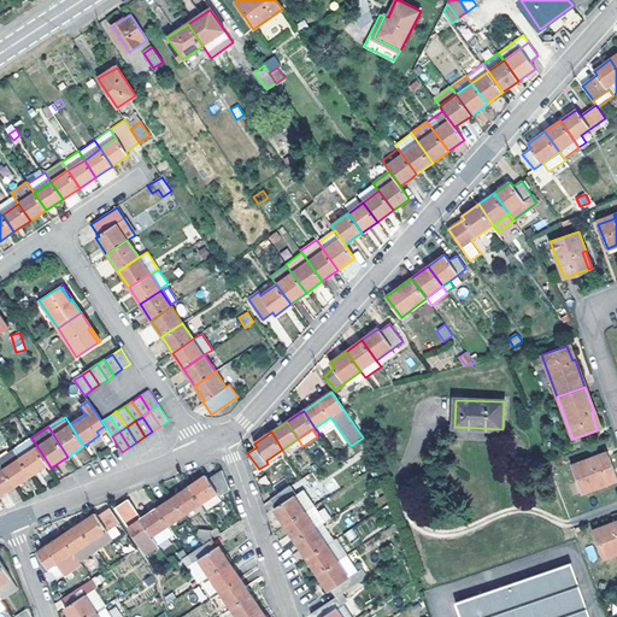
[(31,438),(15,450),(33,476),(50,465),(31,438)]
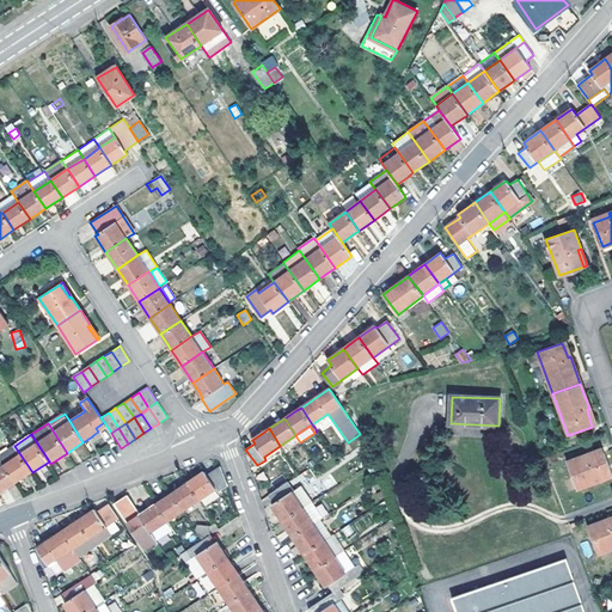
[(0,454),(0,459),(4,465),(16,483),(32,472),(14,446),(0,454)]
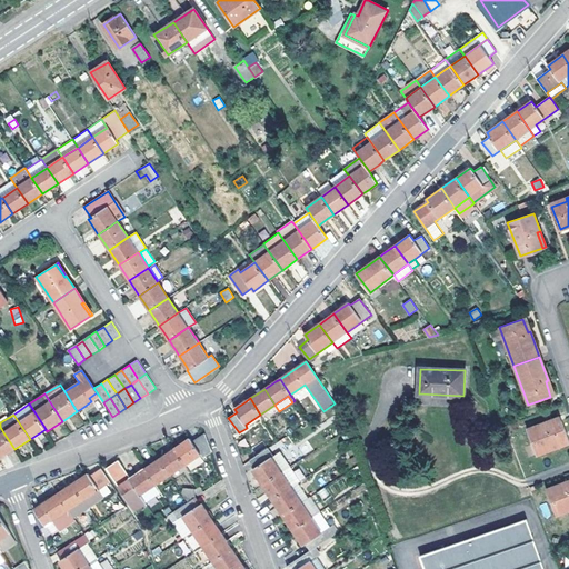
[(568,442),(568,441),(561,420),(546,426),(545,422),(527,429),(537,455),(568,442)]
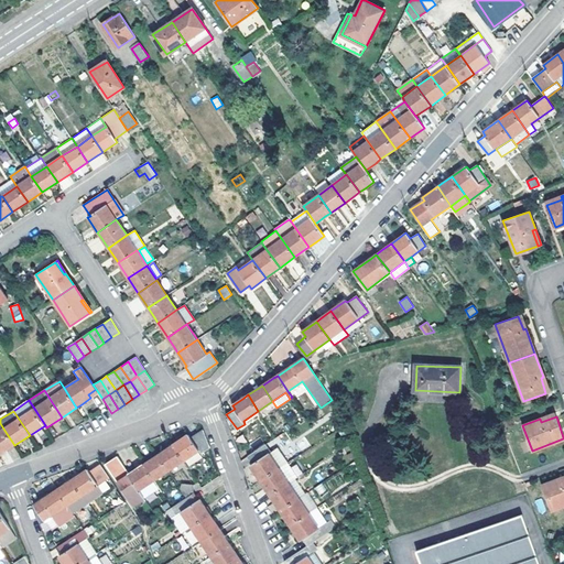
[(0,430),(0,454),(14,445),(3,429),(0,430)]
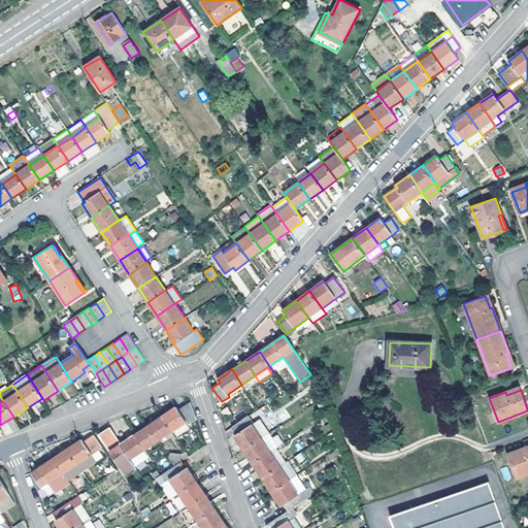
[(176,407),(163,416),(172,431),(186,422),(188,424),(196,419),(190,403),(178,410),(176,407)]
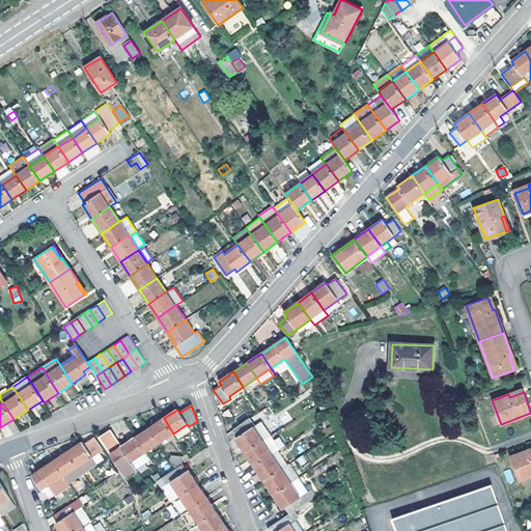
[(164,418),(148,428),(159,443),(173,434),(164,418)]
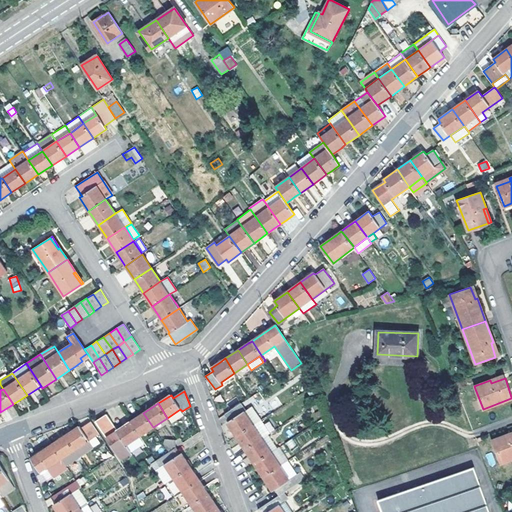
[(236,435),(261,420),(252,406),(246,410),(241,403),(225,414),(229,421),(228,422),(236,435)]
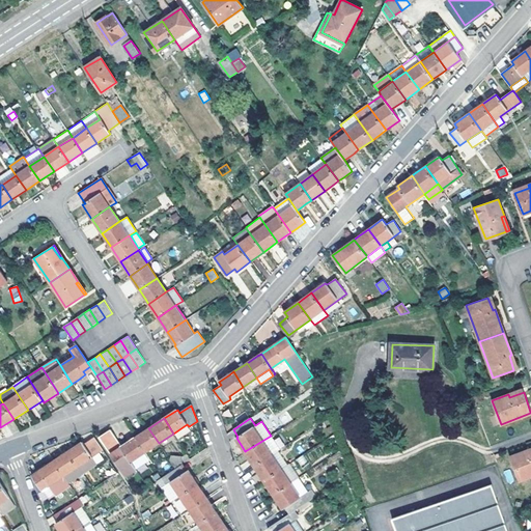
[(135,437),(145,452),(159,443),(148,428),(135,437)]
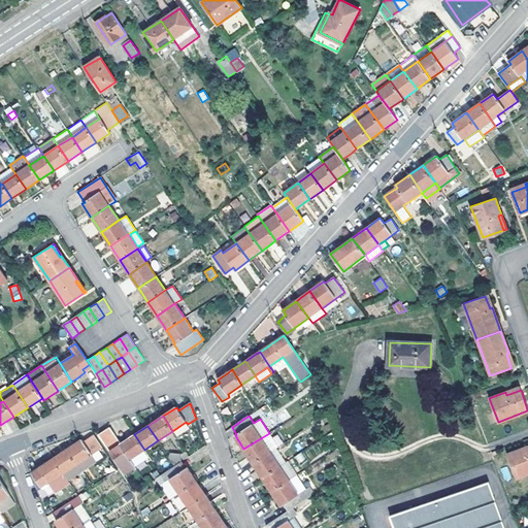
[(102,432),(99,434),(126,473),(135,467),(130,459),(144,450),(134,434),(130,437),(121,443),(110,427),(102,432)]
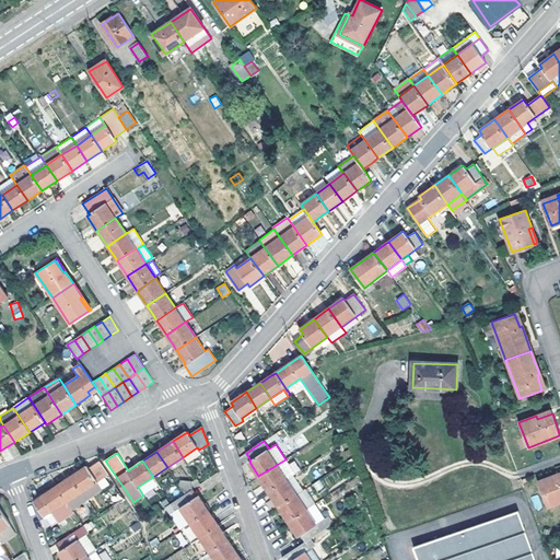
[(258,476),(269,491),(287,479),(293,475),(295,474),(286,459),(258,476)]
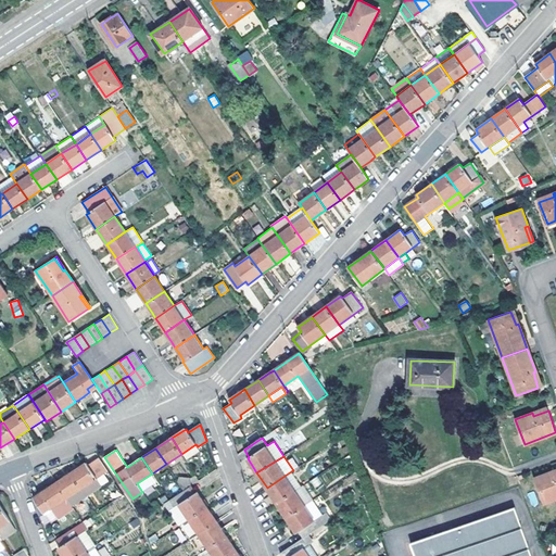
[(88,495),(102,487),(97,478),(108,471),(99,458),(87,465),(86,463),(73,471),(88,495)]
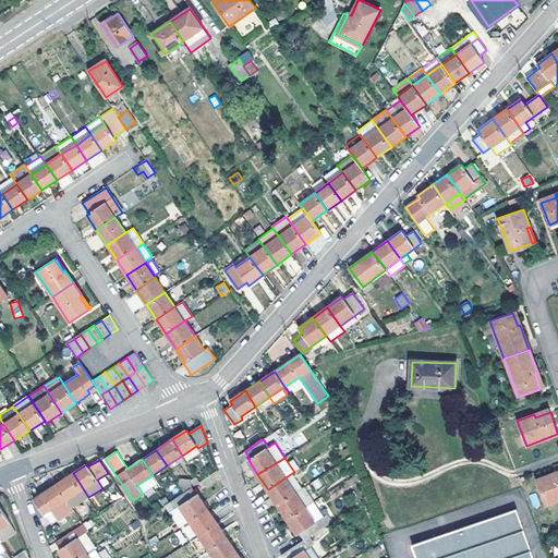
[(73,473),(58,483),(73,506),(73,507),(88,497),(73,473)]
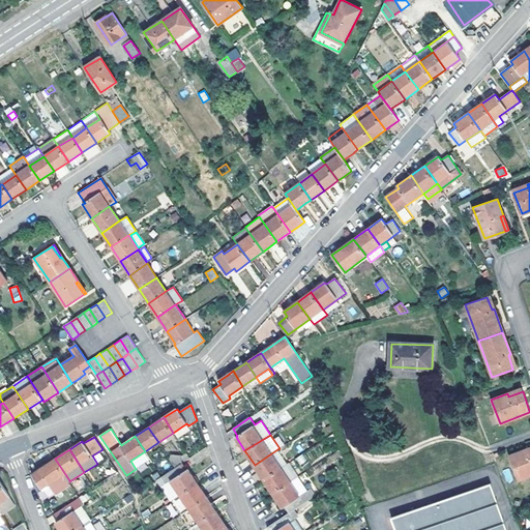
[(108,457),(102,449),(92,455),(97,464),(108,457)]
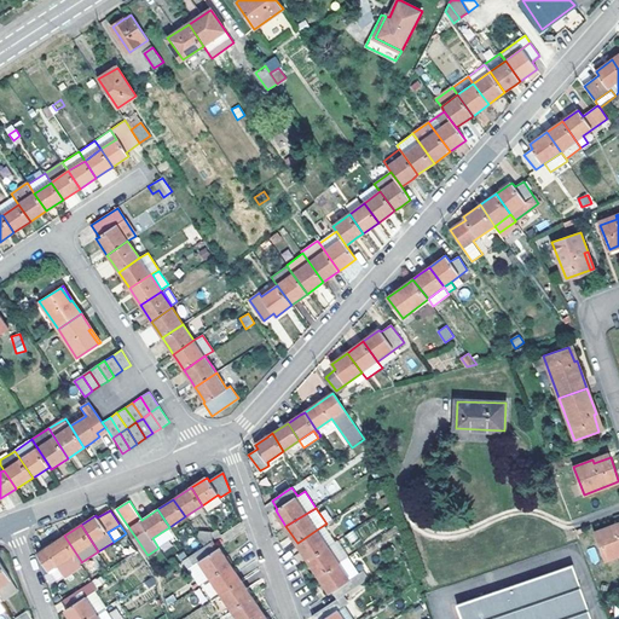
[(324,525),(317,530),(328,547),(335,542),(324,525)]
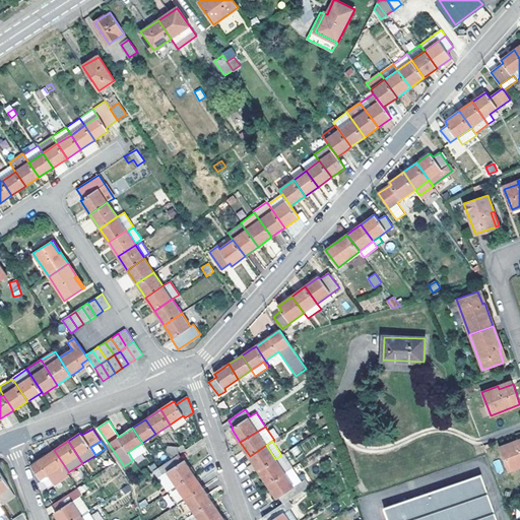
[(519,465),(519,442),(517,444),(517,441),(500,447),(508,470),(519,465)]
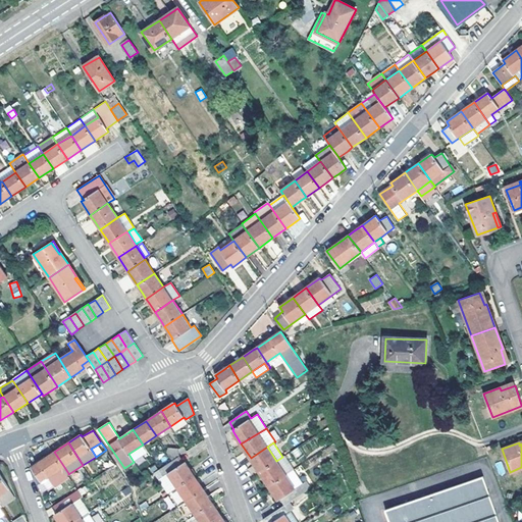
[(260,472),(276,461),(267,447),(251,458),(256,466),(260,472)]
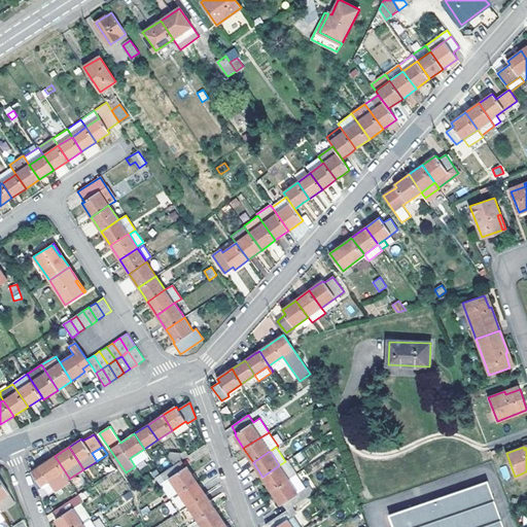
[(170,452),(169,457),(174,464),(179,461),(180,461),(181,453),(170,452)]
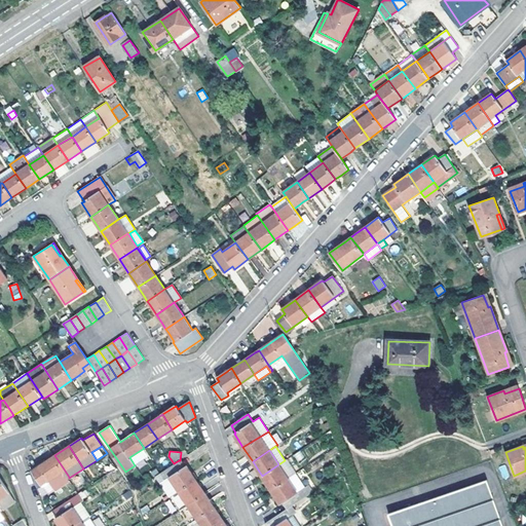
[(53,487),(69,477),(54,455),(32,471),(42,485),(49,481),(53,487)]
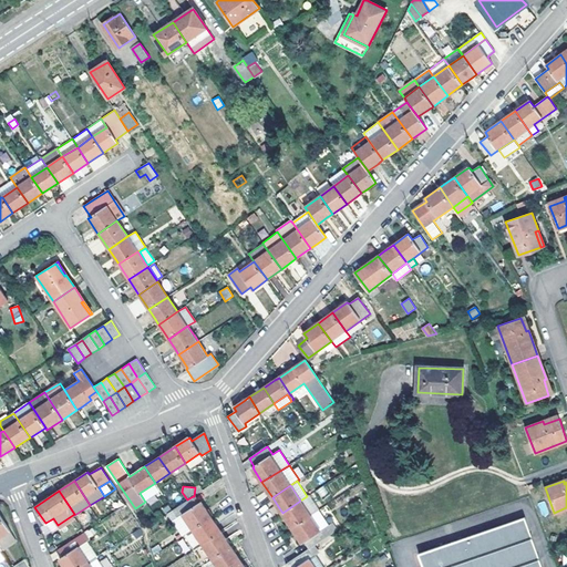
[(183,514),(193,529),(212,516),(208,511),(202,501),(197,503),(193,496),(187,500),(168,513),(173,521),(183,514)]
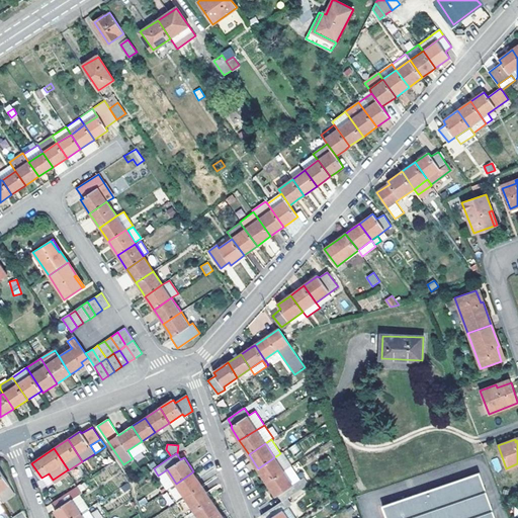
[(258,468),(267,483),(284,471),(274,457),(258,468)]
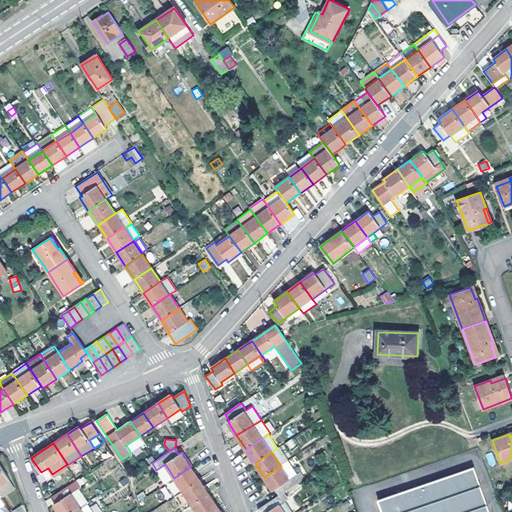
[(0,465),(0,494),(1,497),(15,488),(0,465)]
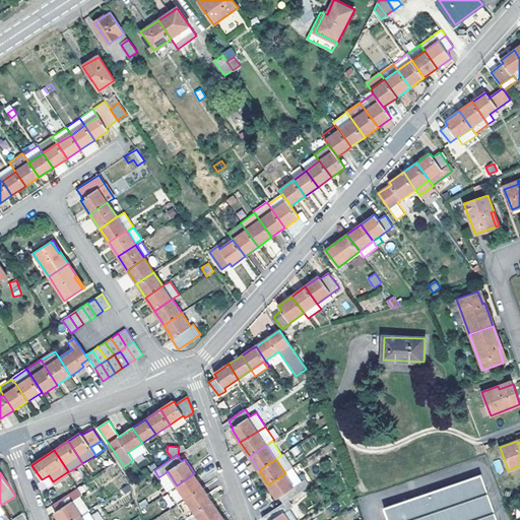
[(177,485),(186,499),(203,488),(197,478),(194,473),(177,485)]
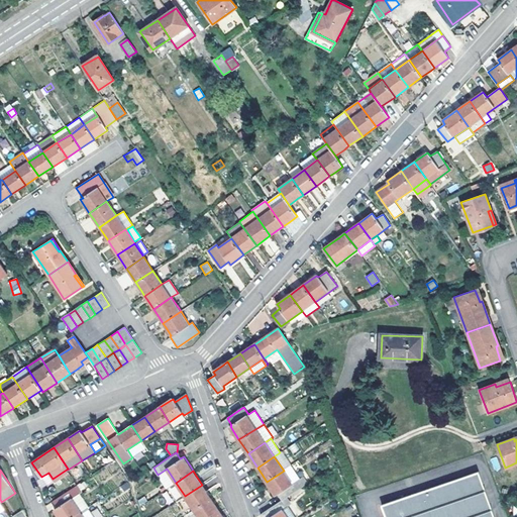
[(293,484),(284,471),(267,482),(269,486),(276,495),(278,494),(282,500),(309,483),(304,477),(293,484)]
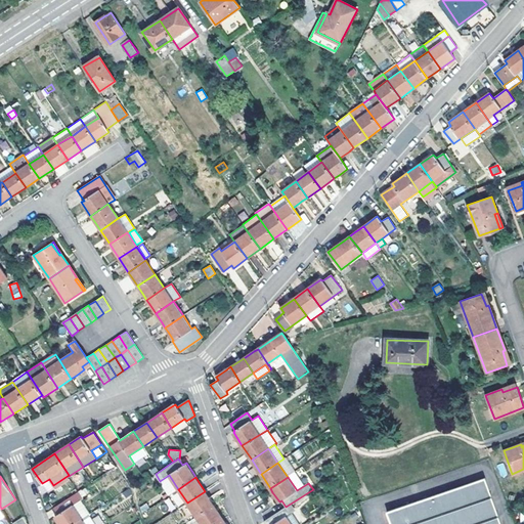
[(499,523),(484,478),(388,512),(392,523),(499,523)]
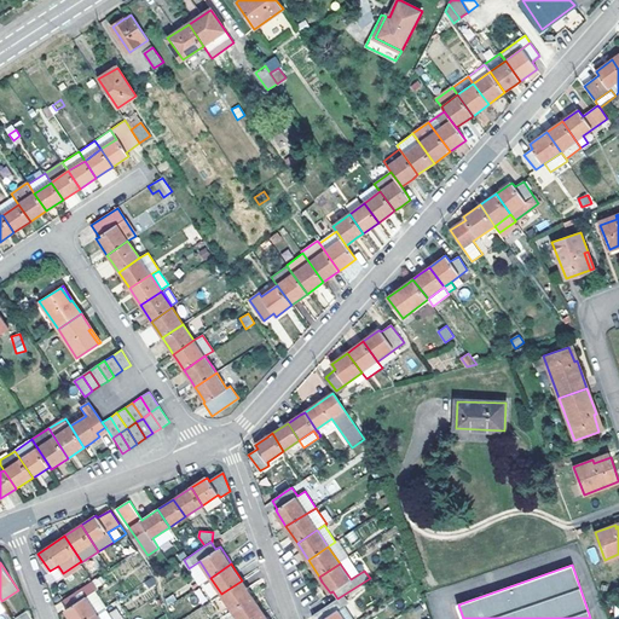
[(53,582),(63,578),(58,567),(48,572),(53,582)]
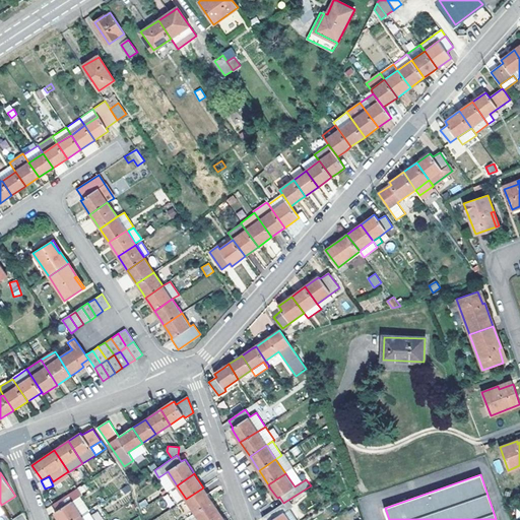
[(59,519),(74,519),(88,511),(88,510),(80,496),(82,495),(78,488),(54,504),(58,510),(55,512),(59,519)]
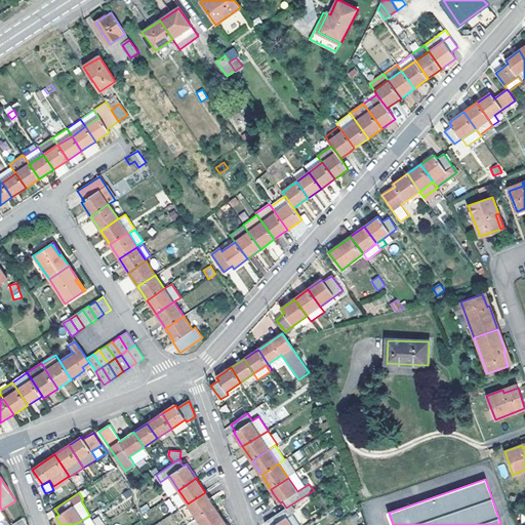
[(175,508),(183,505),(177,492),(170,495),(175,508)]
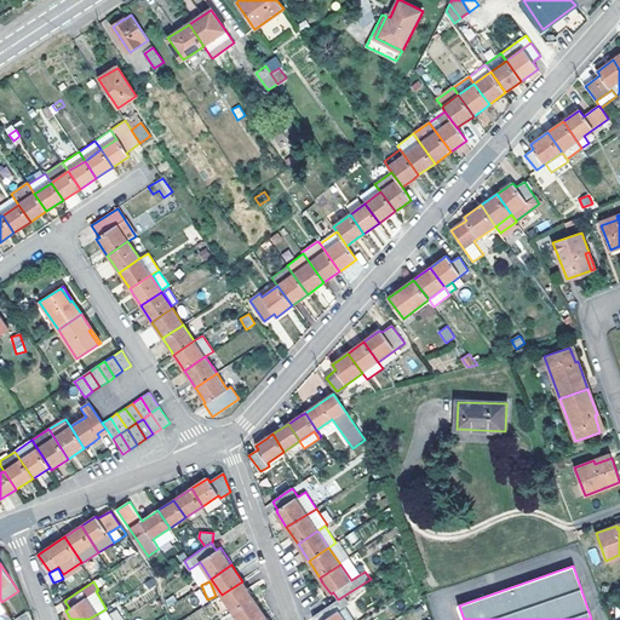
[(233,612),(254,598),(250,591),(242,581),(222,595),(233,612)]
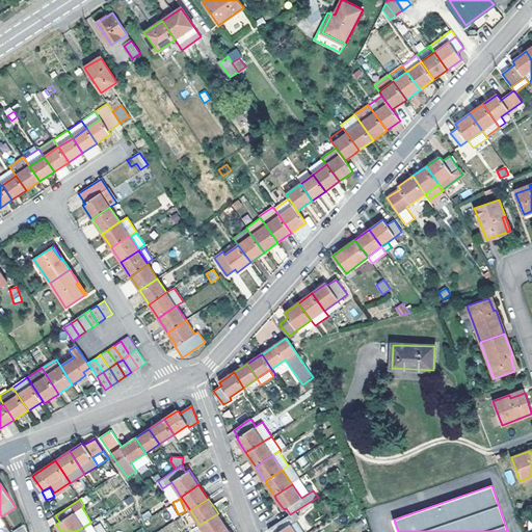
[(200,525),(204,531),(220,531),(228,528),(218,513),(200,525)]
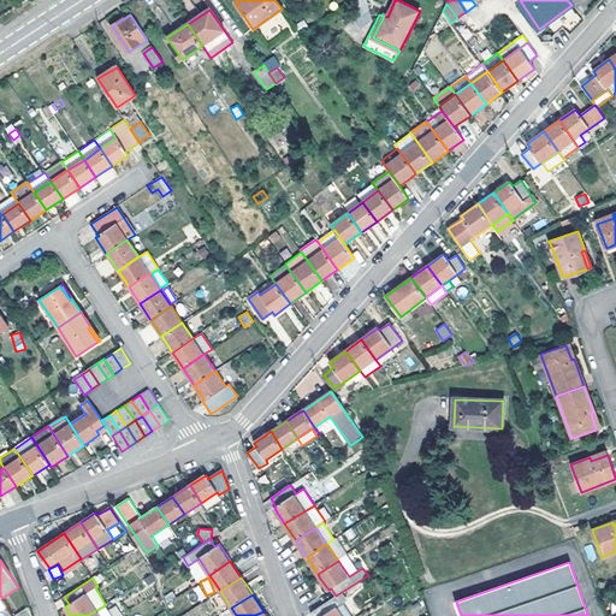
[(335,597),(314,610),(317,615),(342,615),(337,606),(339,604),(335,597)]
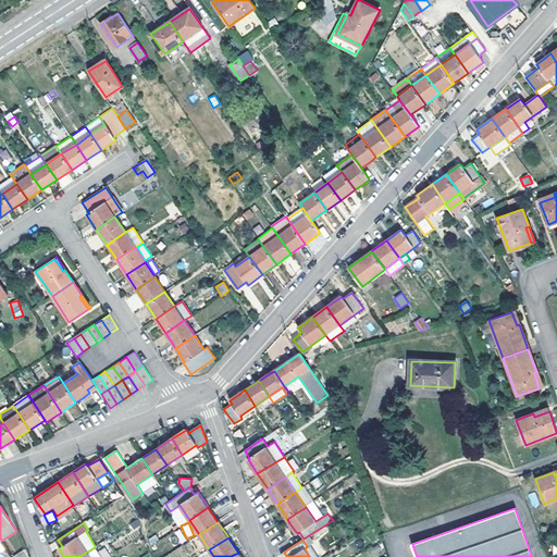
[(100,556),(95,547),(79,556),(100,556)]
